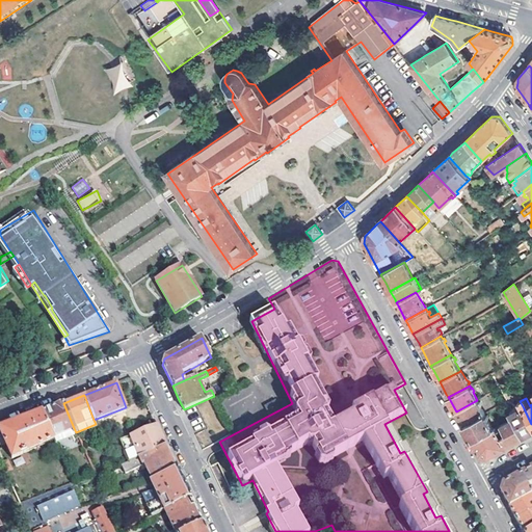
[(458,415),(463,425),(484,414),(480,405),(482,404),(480,402),(479,403),(477,400),(456,411),(458,415)]
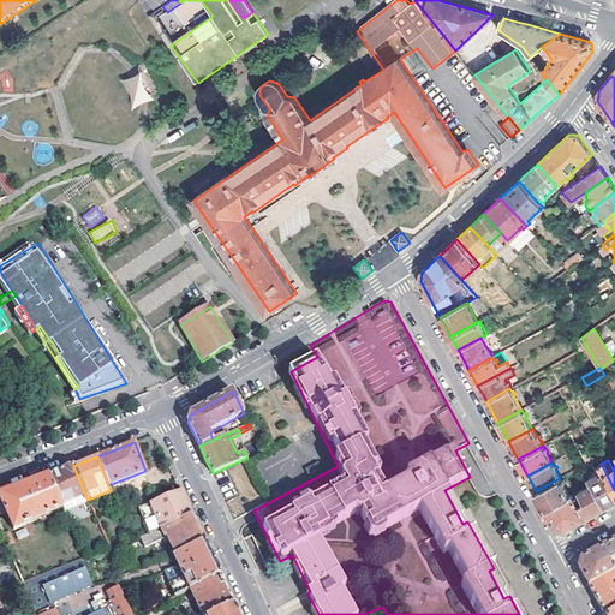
[(70,467),(48,476),(61,505),(85,495),(73,466),(70,467)]
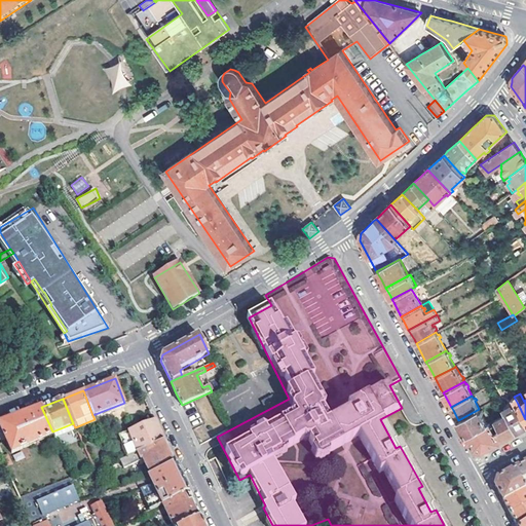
[(525,426),(525,419),(518,404),(503,411),(506,414),(516,433),(519,431),(525,426)]
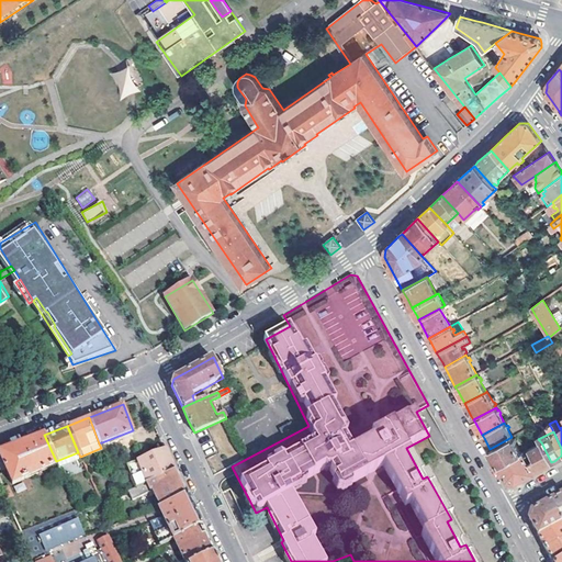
[(25,442),(0,451),(0,456),(12,484),(57,463),(56,461),(44,435),(25,442)]
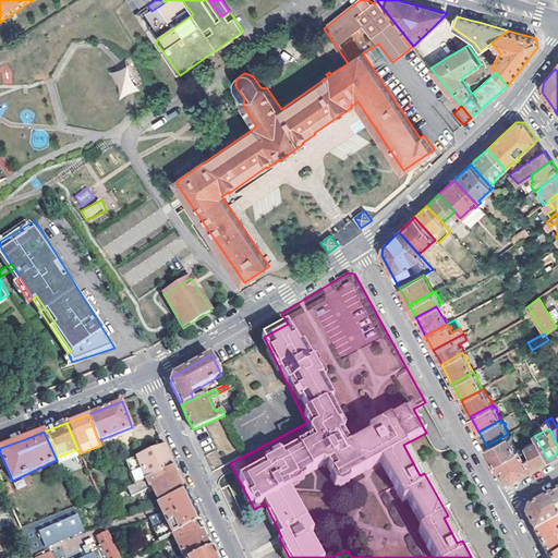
[(488,449),(495,462),(518,450),(511,439),(513,438),(511,435),(510,436),(508,434),(486,446),(488,449)]
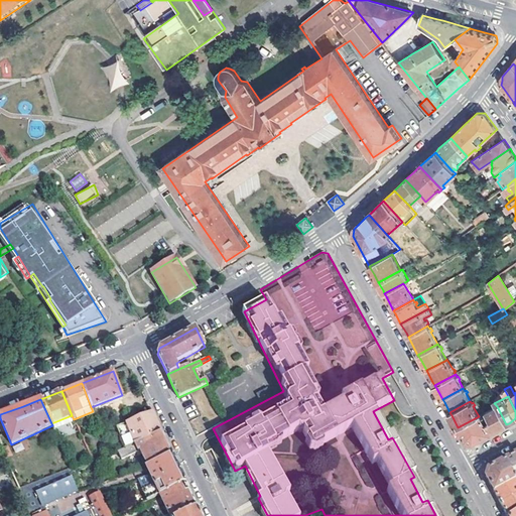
[(497,406),(485,413),(487,417),(484,419),(485,421),(484,421),(490,433),(504,425),(506,424),(497,406)]
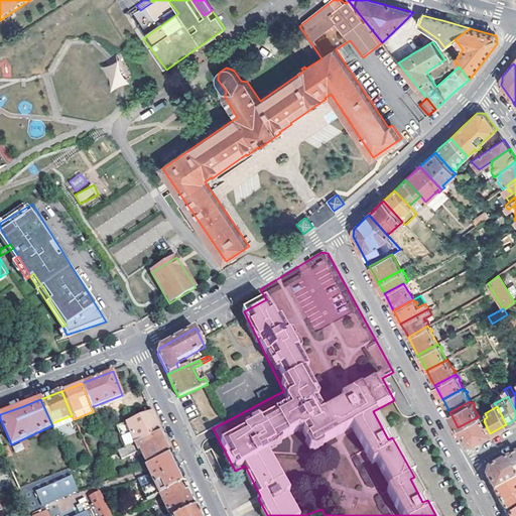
[(162,432),(152,412),(115,427),(122,448),(134,443),(162,432)]
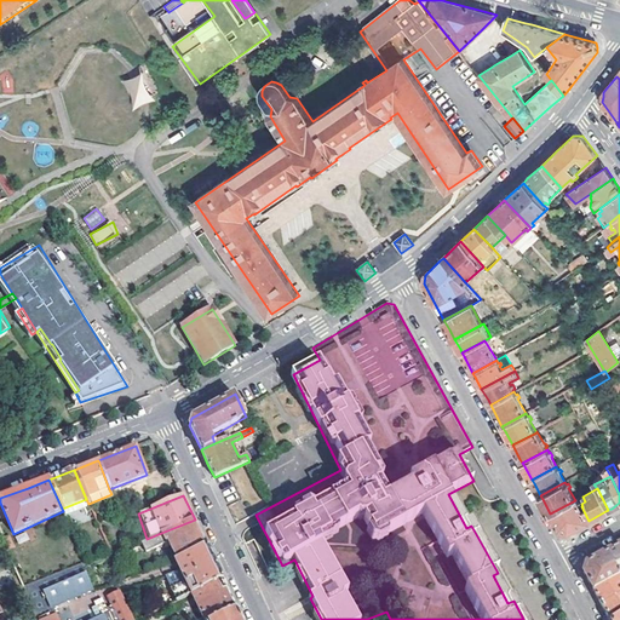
[(575,500),(550,514),(552,517),(558,529),(569,532),(589,521),(581,506),(583,506),(581,504),(580,501),(579,503),(577,499),(575,500)]
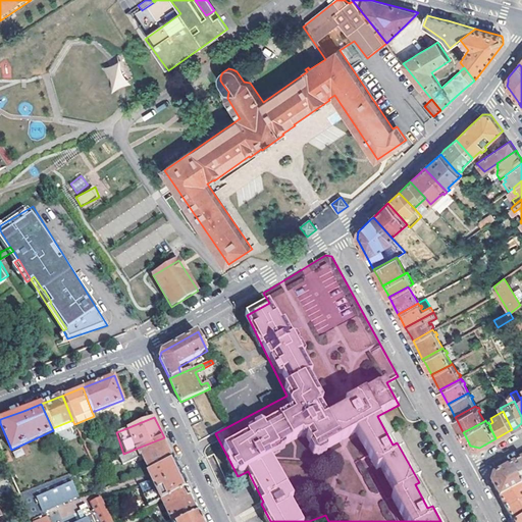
[(164,437),(136,449),(140,457),(141,456),(149,472),(174,460),(169,448),(164,437)]
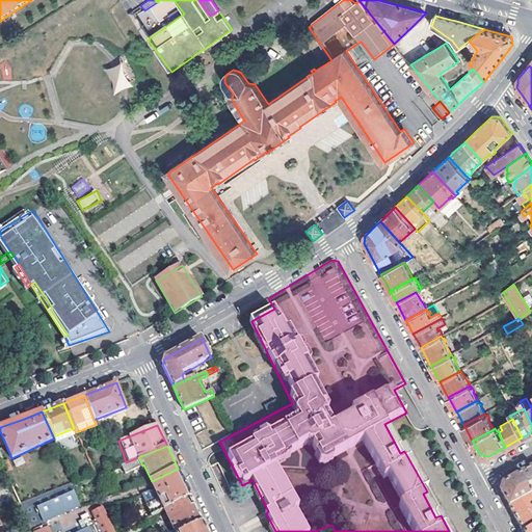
[(23,456),(14,459),(16,467),(25,462),(23,456)]
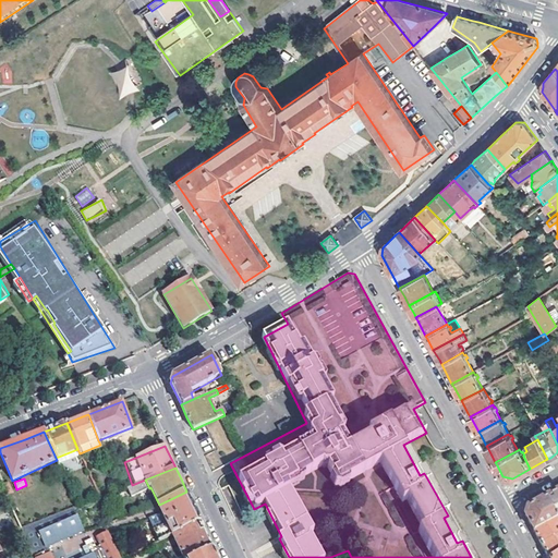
[(533,531),(557,518),(553,510),(557,507),(557,489),(531,505),(526,507),(524,516),(533,531)]
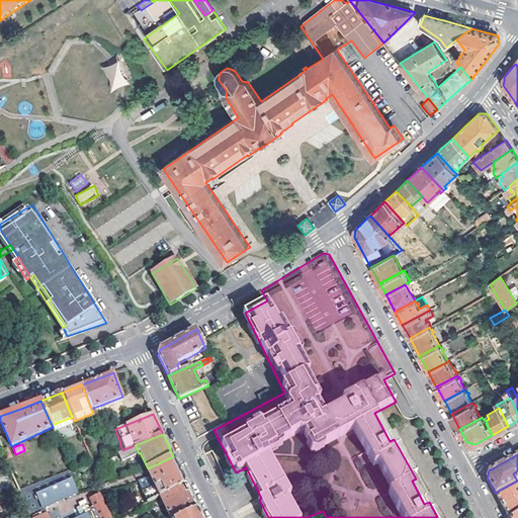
[(148,502),(161,496),(186,484),(177,464),(173,456),(148,468),(147,468),(151,477),(155,487),(144,492),(148,502)]
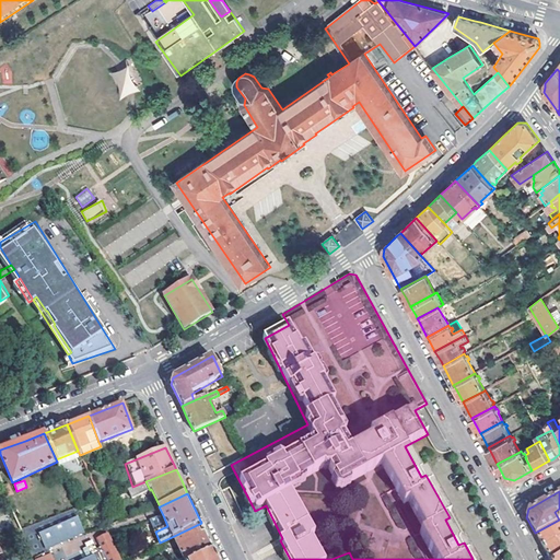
[(71,511),(83,532),(83,534),(91,531),(79,509),(77,509),(71,511)]
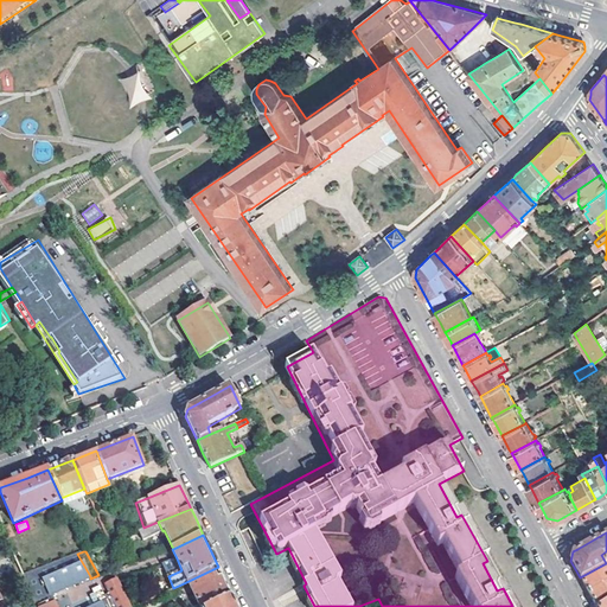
[(77,554),(24,576),(23,576),(37,606),(56,606),(50,594),(90,576),(77,554)]
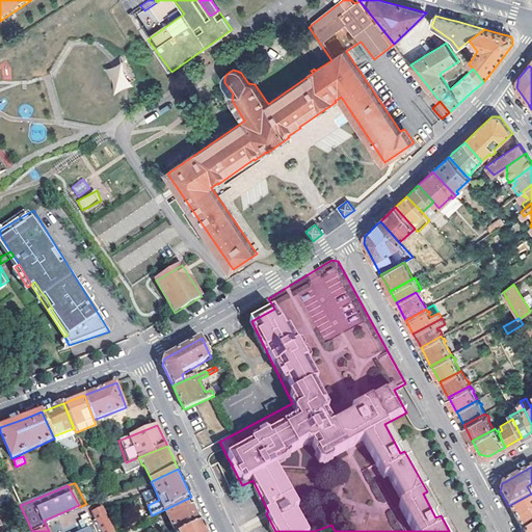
[(510,509),(516,521),(531,511),(531,493),(531,494),(508,506),(510,509)]
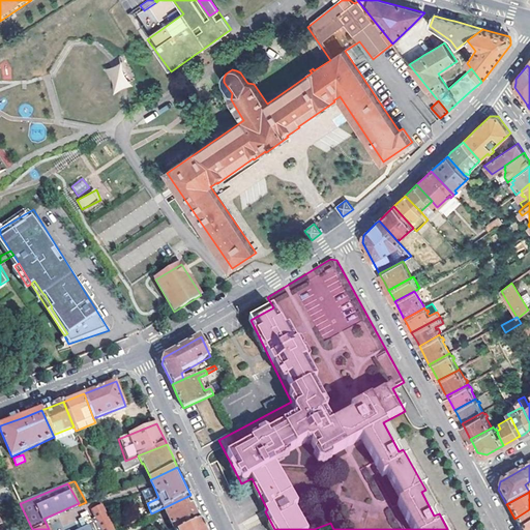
[(190,495),(165,507),(175,529),(181,529),(202,521),(196,507),(190,495)]
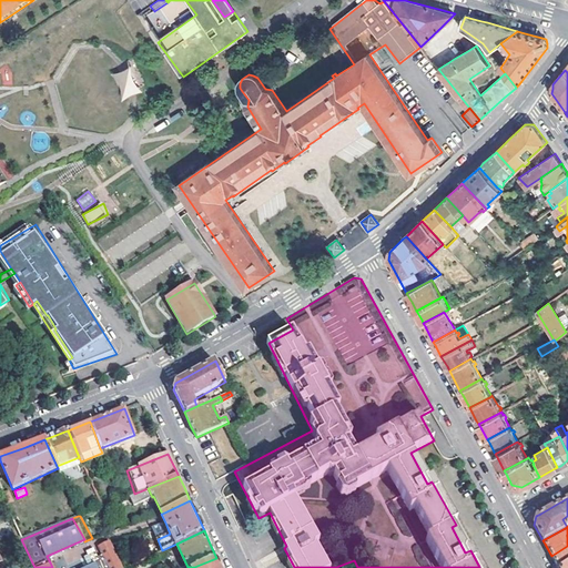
[(83,567),(121,567),(110,541),(99,547),(103,555),(98,557),(100,561),(83,567)]
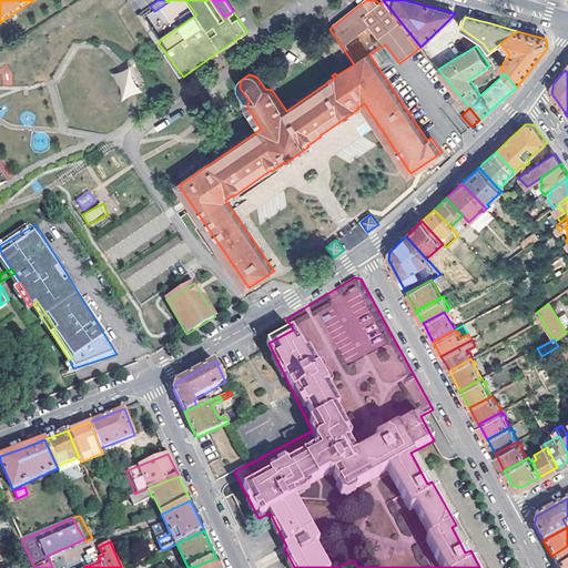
[(557,566),(557,567),(558,567),(567,563),(567,546),(551,556),(557,566)]
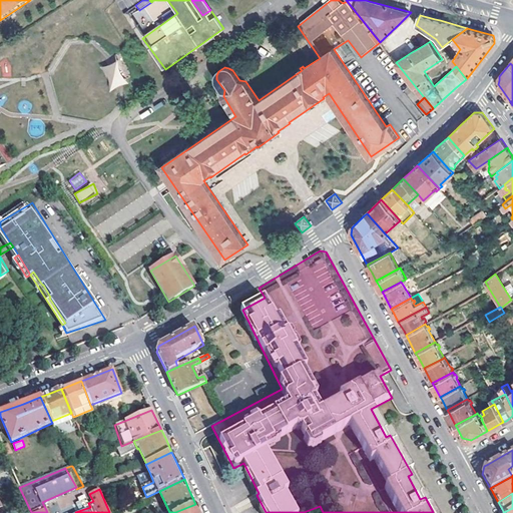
[(83,494),(75,498),(79,508),(87,505),(83,494)]
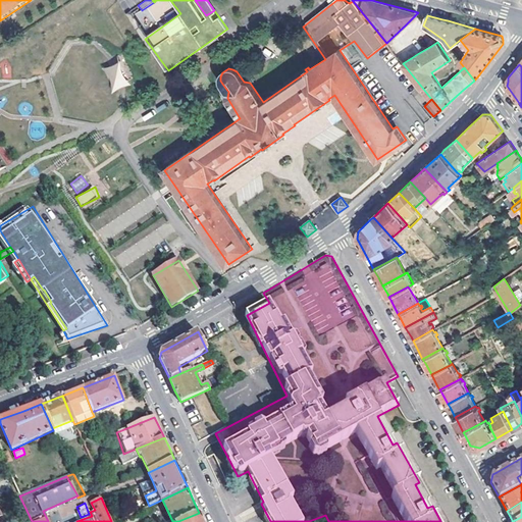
[(203,521),(202,518),(199,513),(178,521),(203,521)]
